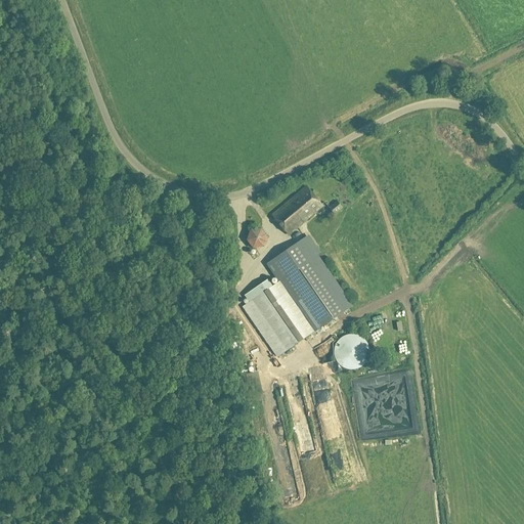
[(322,206),(306,187),(273,215),(290,234),(322,206)]
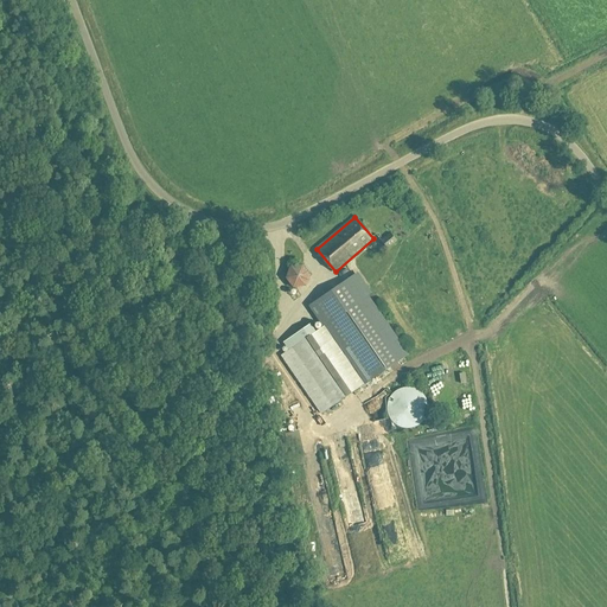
[(381,240),(388,247),(397,240),(390,231),(381,240)]
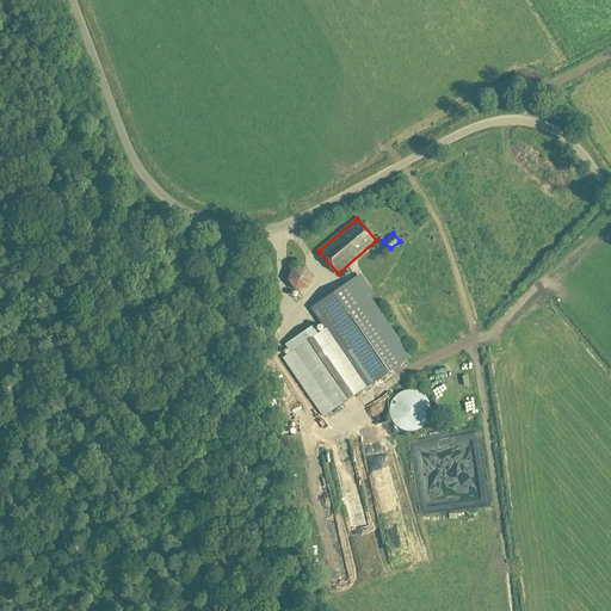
[(310,308),(325,329),(319,334),(313,326),(285,345),(291,353),(284,358),(325,417),(412,357),(370,297),(374,295),(359,275),(310,308)]
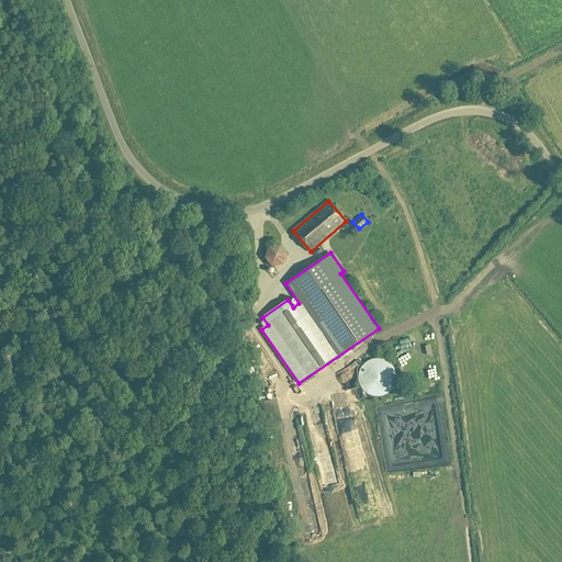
[(364,363),(361,369),(359,373),(359,381),(363,391),(371,395),(380,396),(390,392),(396,382),(396,373),(392,366),(385,360),(378,359),(371,360),(364,363)]
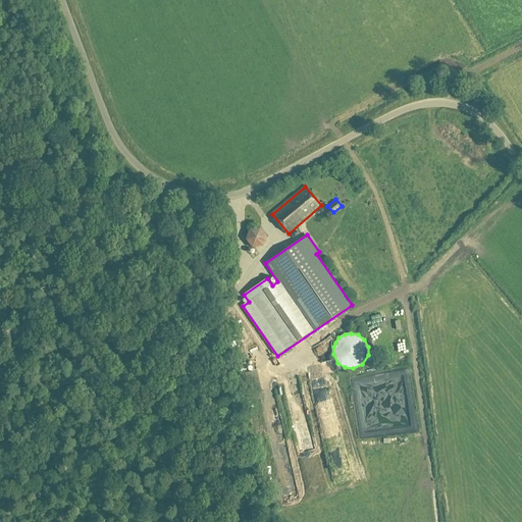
[(376,382),(374,377),(360,381),(362,387),(376,382)]
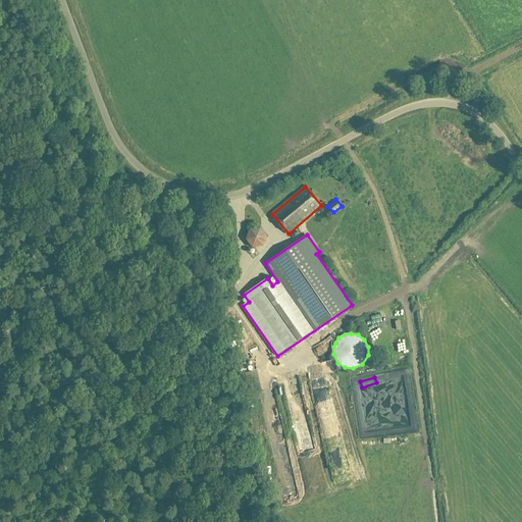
[(303,396),(293,399),(298,413),(307,410),(303,396)]
